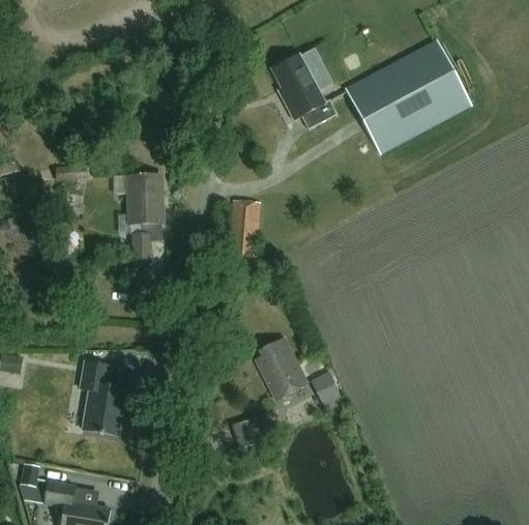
[(379,152),(470,104),(436,39),(345,88),(379,152)]
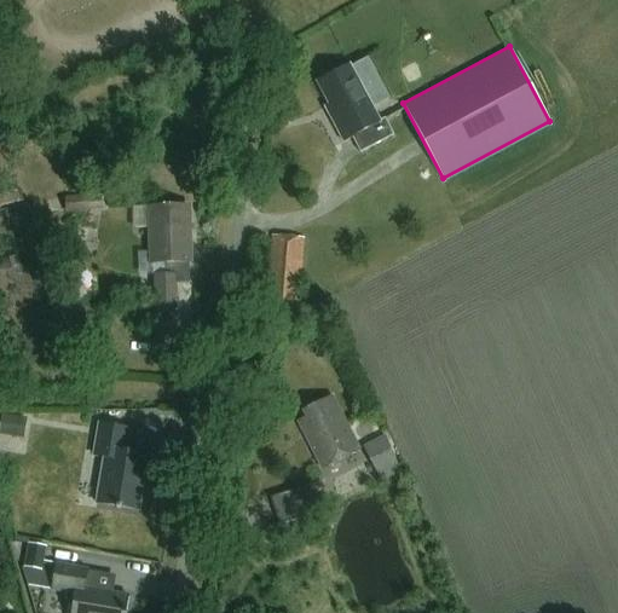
[(364,152),(394,136),(386,119),(380,122),(348,62),(316,80),(334,113),(329,115),(345,143),(356,137),(364,152)]
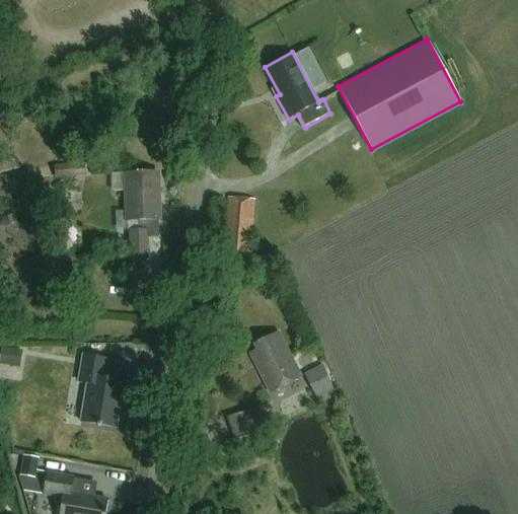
[(83,162),(58,163),(58,174),(84,173),(83,162)]
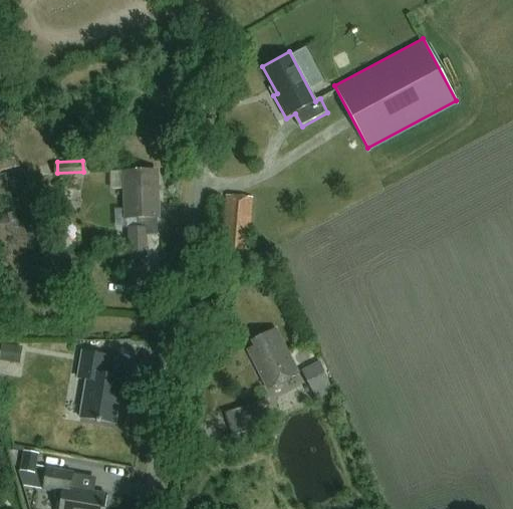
[(126,226),(127,254),(146,253),(145,232),(156,232),(156,215),(158,215),(157,174),(149,174),(149,169),(122,170),(123,216),(137,215),(137,225),(126,226)]
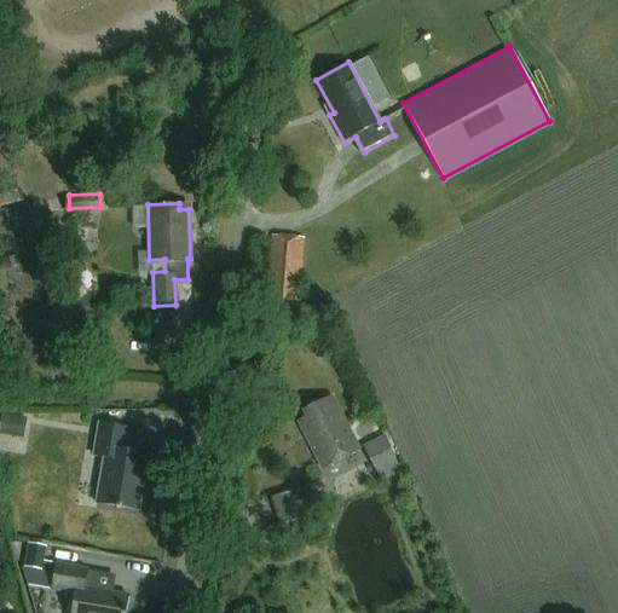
[(296,313),(302,235),(270,232),(265,311),(296,313)]
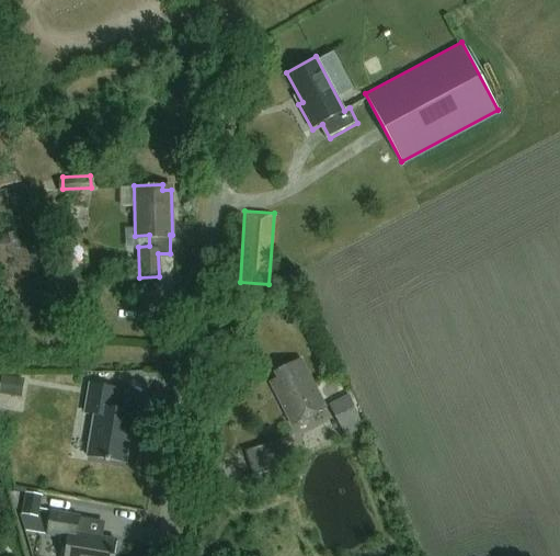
[(290,422),(324,405),(299,356),(274,370),(276,375),(269,379),(290,422)]
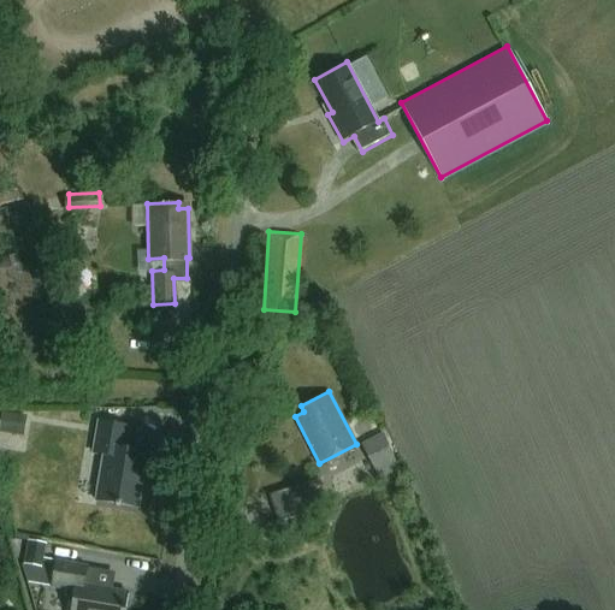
[(1,410),(0,416),(0,427),(16,431),(18,413),(1,410)]
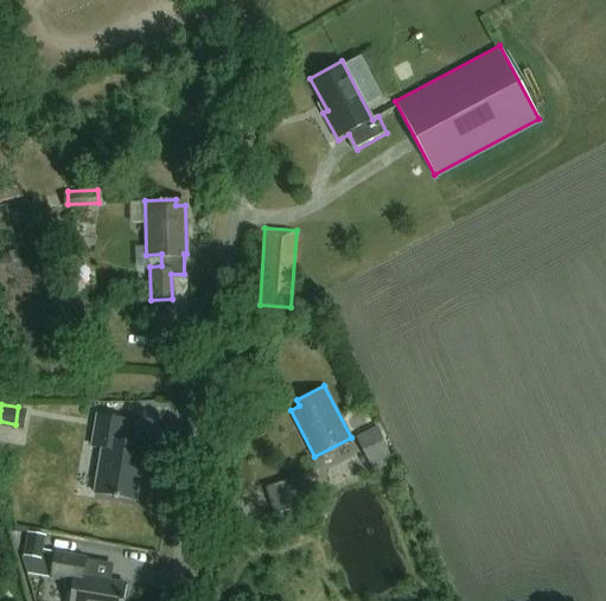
[(95,413),(90,443),(101,445),(96,468),(94,488),(93,490),(135,497),(140,465),(144,465),(147,443),(122,440),(126,417),(95,413)]
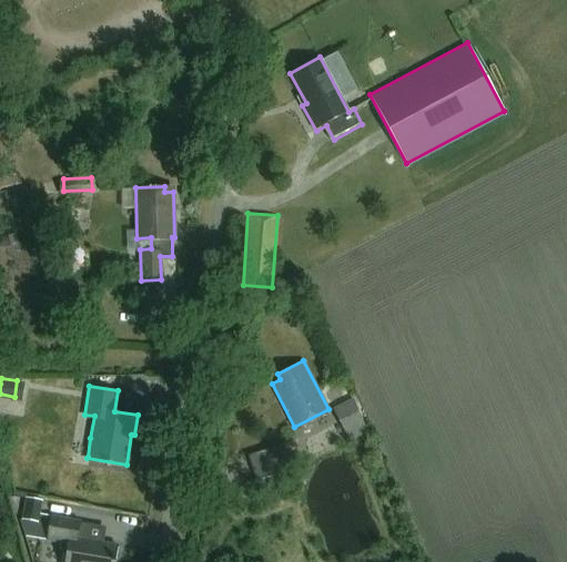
[(333,407),(340,419),(346,431),(358,425),(345,400),(333,407)]
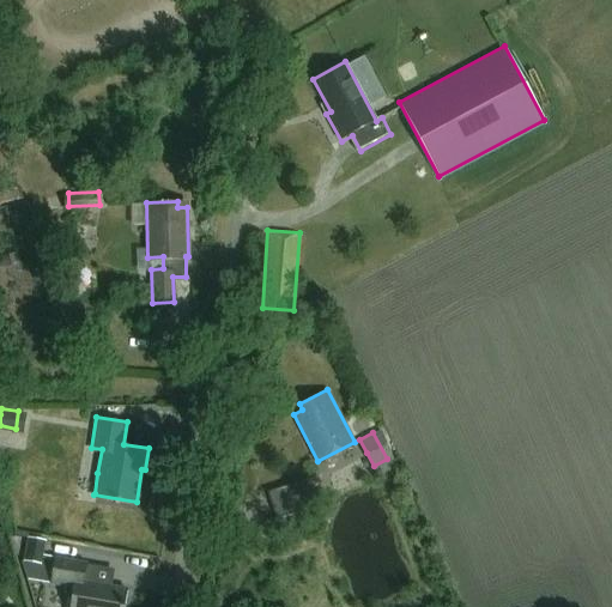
[(296,501),(289,484),(273,490),(282,508),(296,501)]
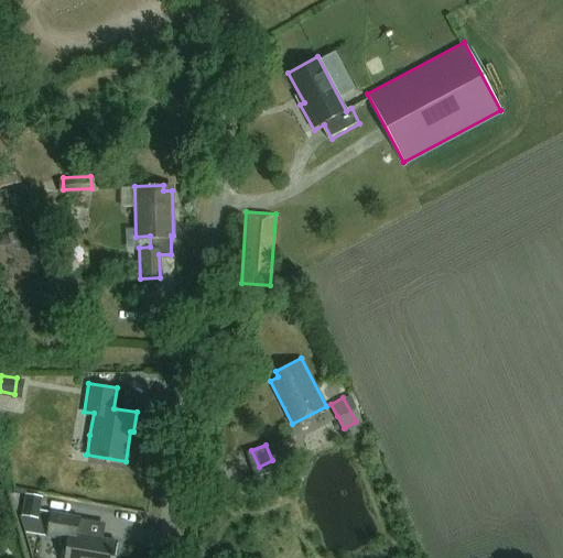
[(41,495),(25,493),(22,514),(38,516),(41,495)]
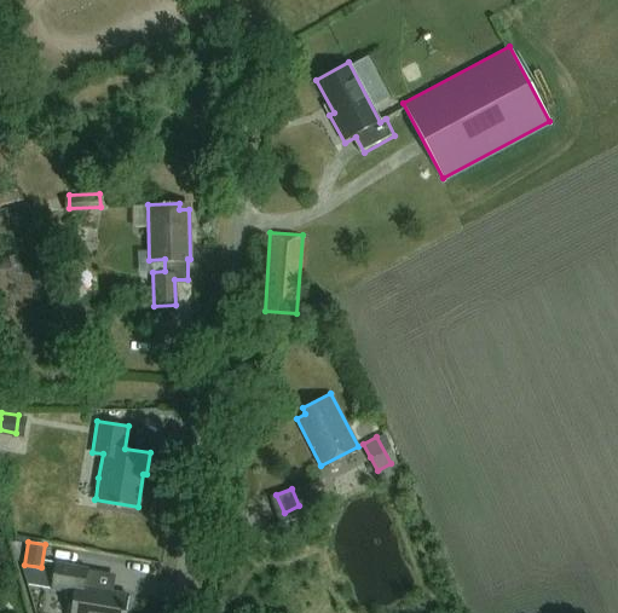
[(86,566),(55,561),(51,587),(74,590),(69,612),(122,612),(127,593),(82,585),(86,566)]
